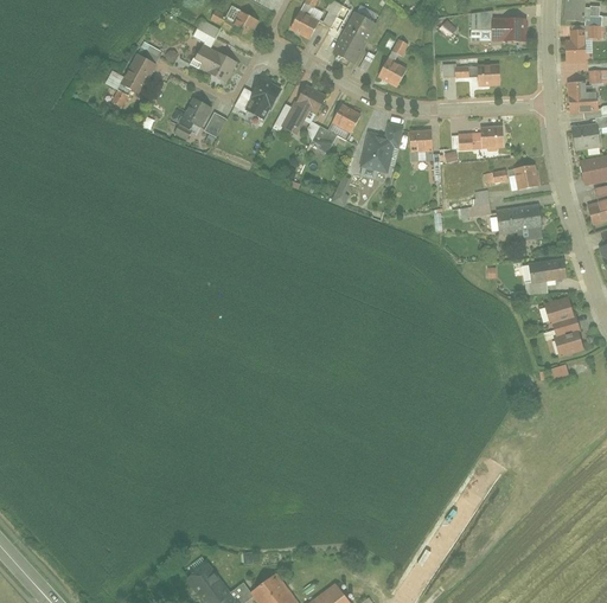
[(327,0),(320,21),(331,26),(336,15),(344,19),(349,6),(334,0),(327,0)]
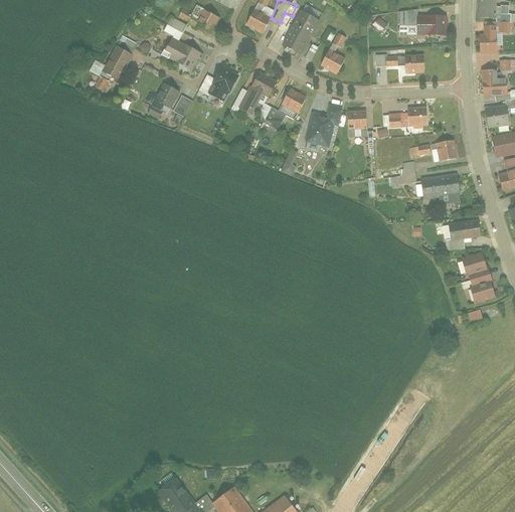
[(479,0),(479,14),(496,14),(496,0),(479,0)]
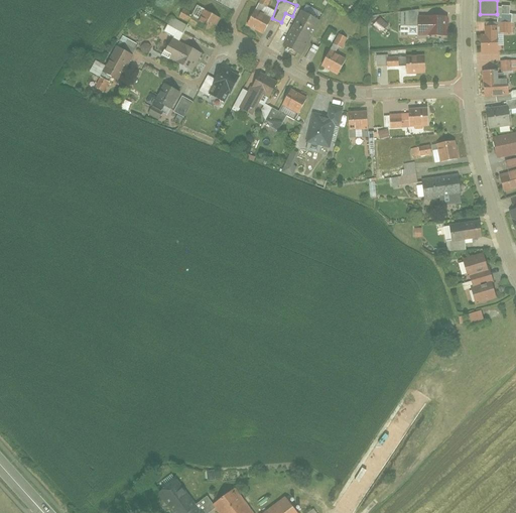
[(255,9),(247,25),(264,34),(272,19),(255,9)]
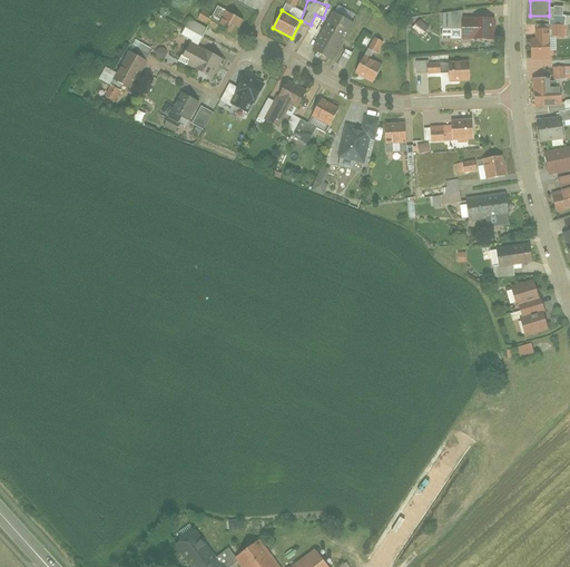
[(314,48),(333,58),(353,20),(334,10),(314,48)]
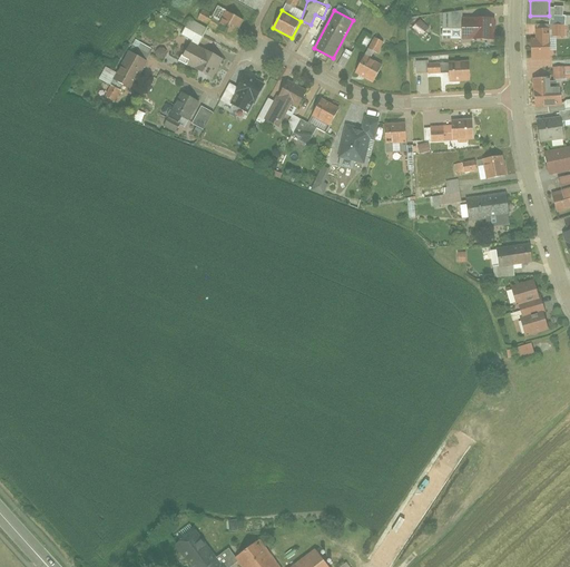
[(217,28),(237,37),(245,20),(225,11),(217,28)]
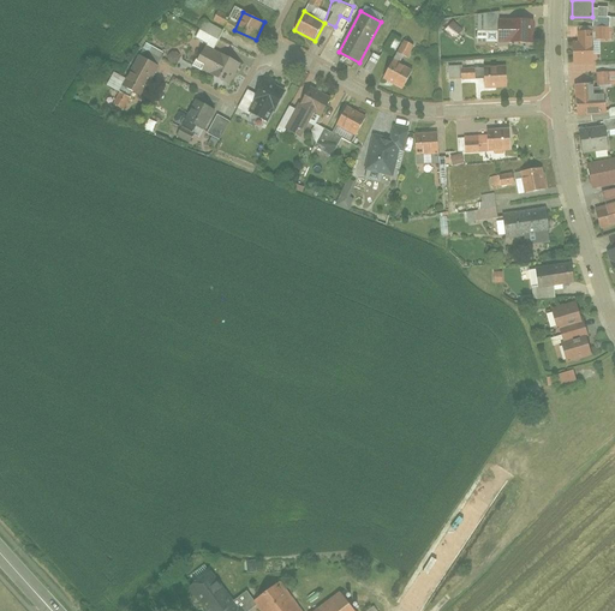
[(452,18),(443,25),(452,35),(460,29),(452,18)]
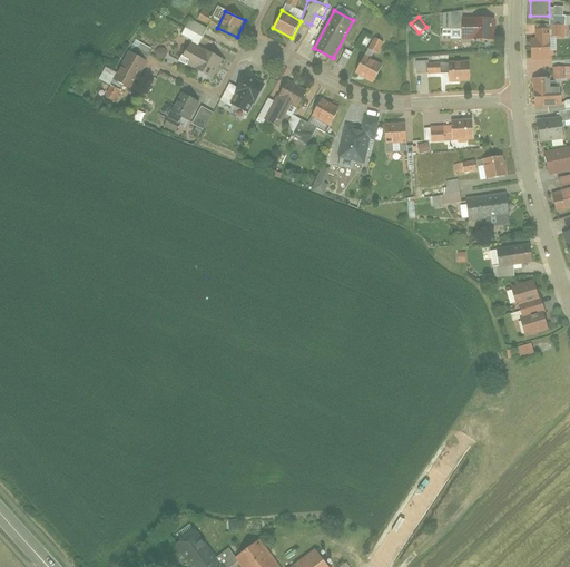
[(493,40),(494,18),(462,17),(461,39),(493,40)]
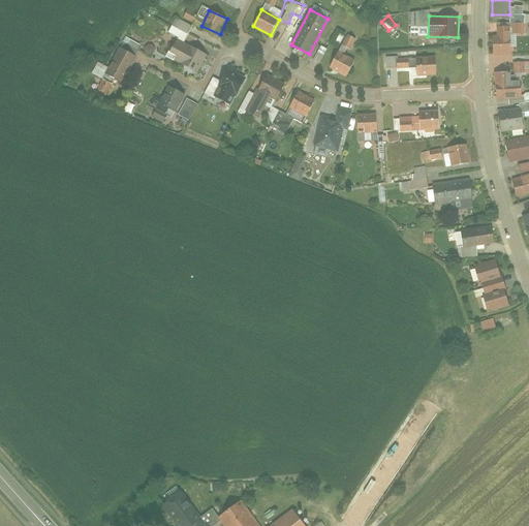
[(178,38),(184,41),(193,25),(176,17),(167,33),(178,38)]
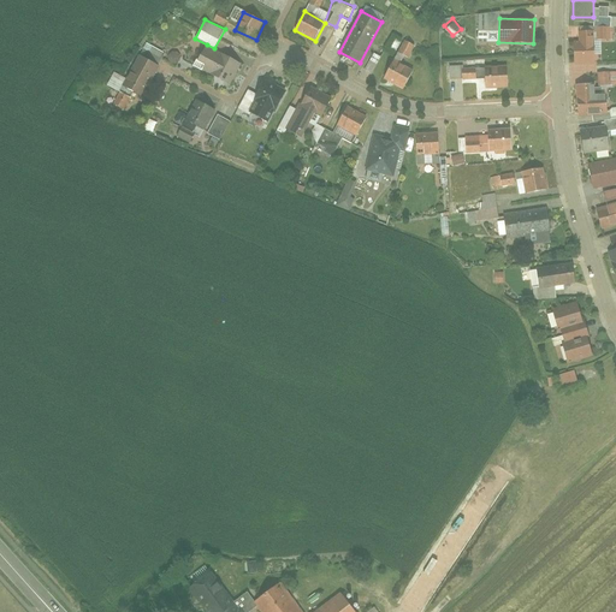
[(599,24),(599,37),(612,36),(612,24),(599,24)]
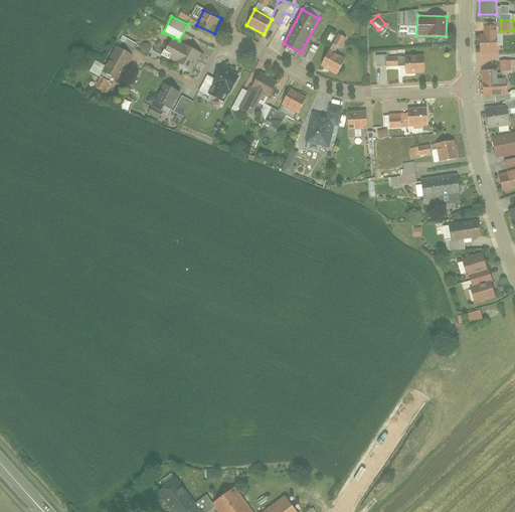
[(485,33),(481,33),(481,52),(498,51),(497,24),(484,25),(485,33)]
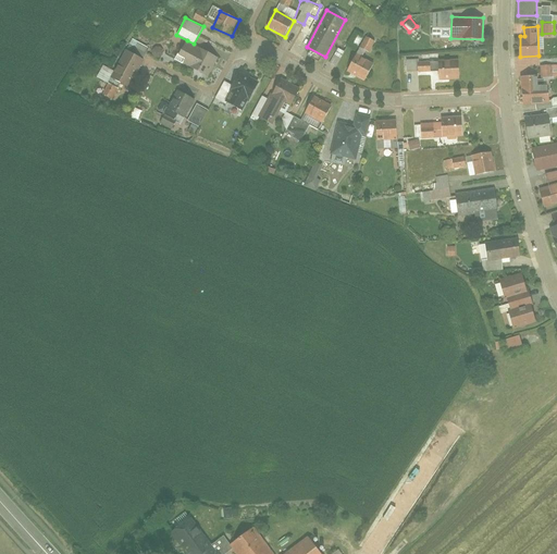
[(370,49),(373,37),(366,35),(362,47),(370,49)]
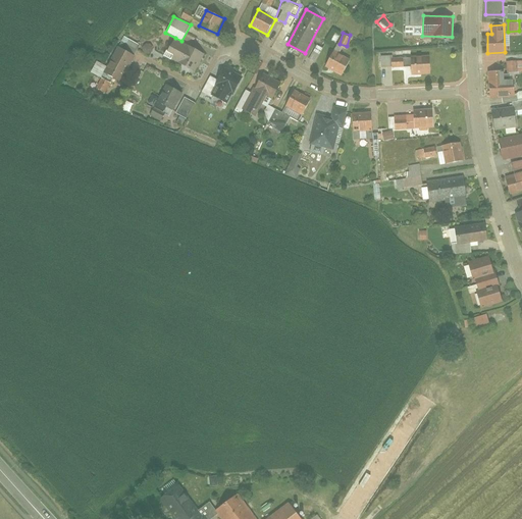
[(121,34),(116,43),(132,52),(137,43),(121,34)]
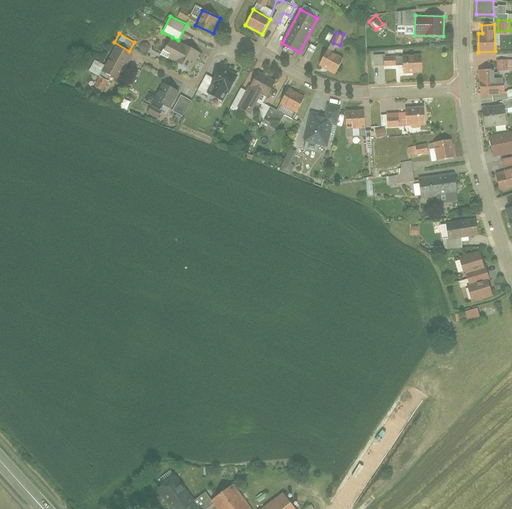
[(191,69),(200,52),(178,40),(172,37),(163,54),(191,69)]
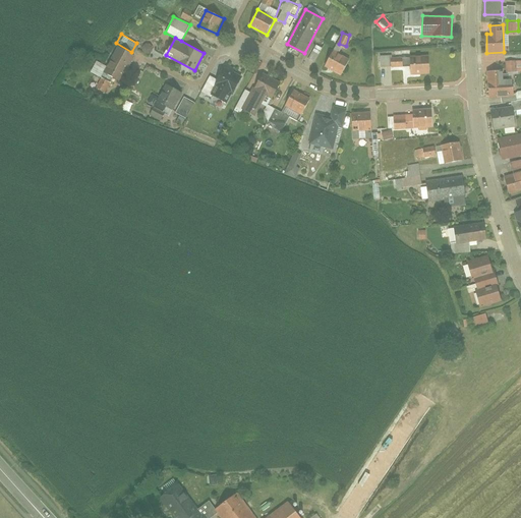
[(134,55),(118,46),(105,72),(121,80),(134,55)]
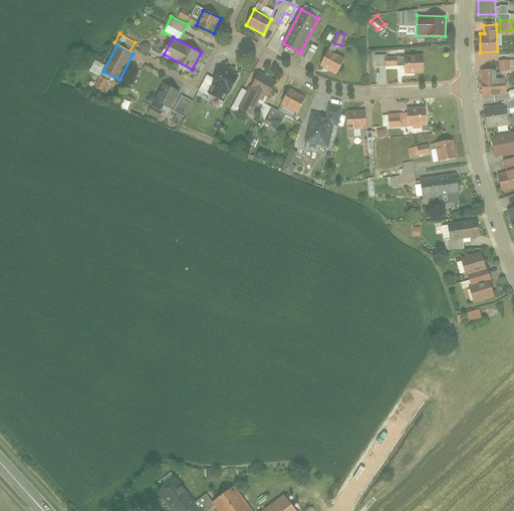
[(328,49),(320,65),(336,73),(344,58),(328,49)]
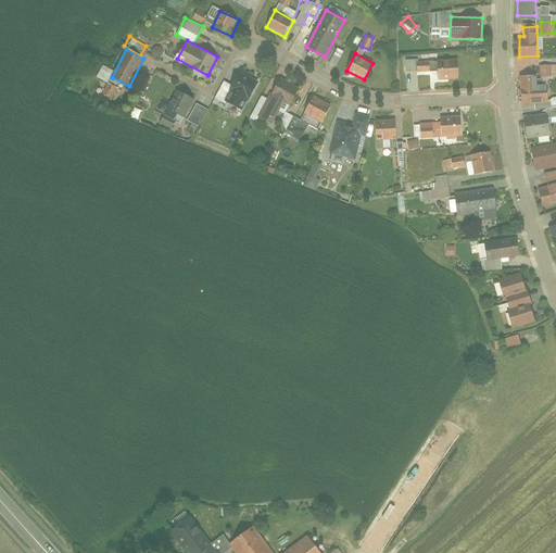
[(458,78),(458,60),(438,60),(438,78),(458,78)]
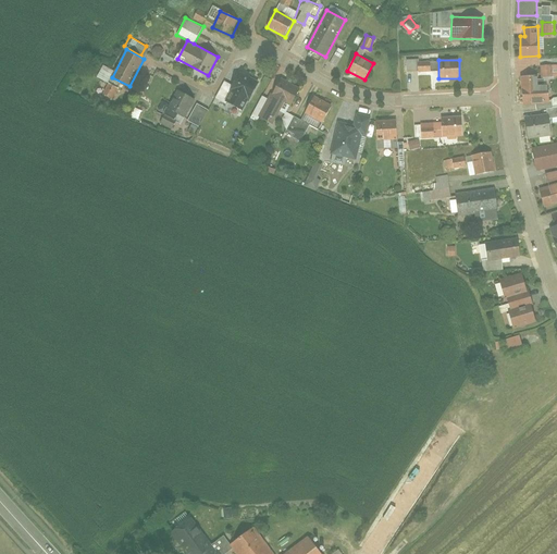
[(539,75),(556,73),(556,61),(539,62),(539,75)]
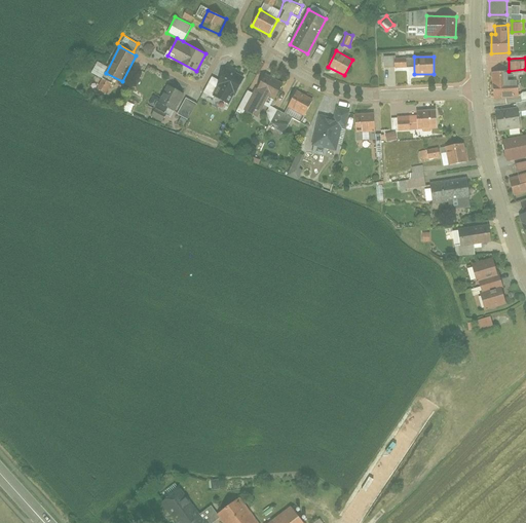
[(227,65),(217,85),(235,94),(243,77),(234,73),(236,69),(227,65)]
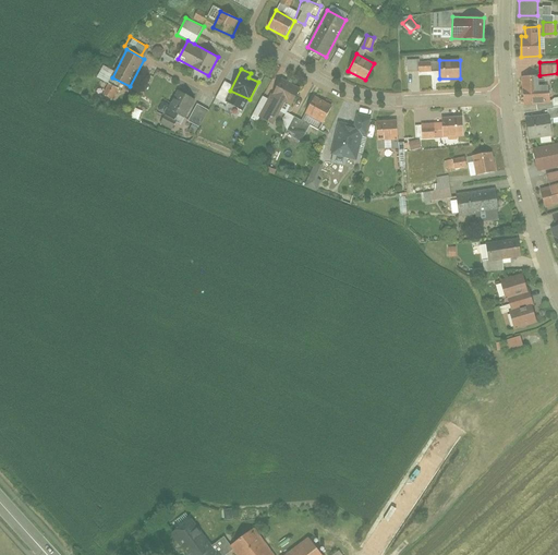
[(537,74),(522,75),(523,103),(550,101),(550,88),(538,89),(537,74)]
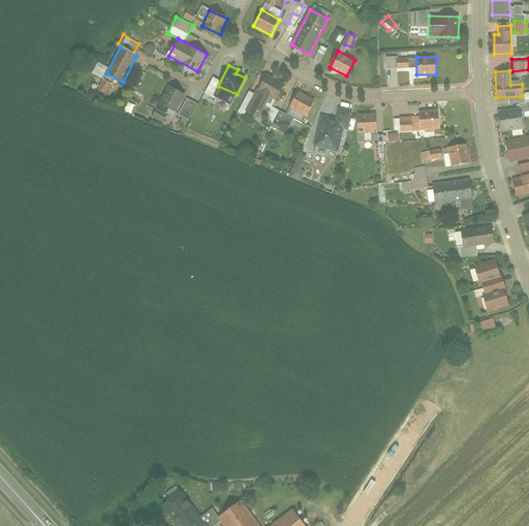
[(255,88),(245,111),(261,118),(271,97),(277,100),(284,83),(266,74),(258,89),(255,88)]
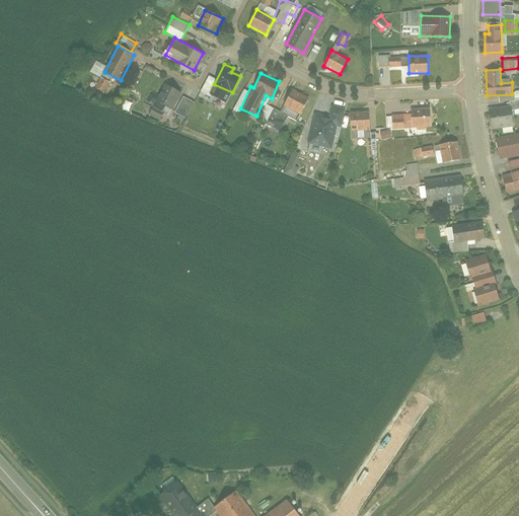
[(99,78),(95,88),(103,90),(106,80),(99,78)]
